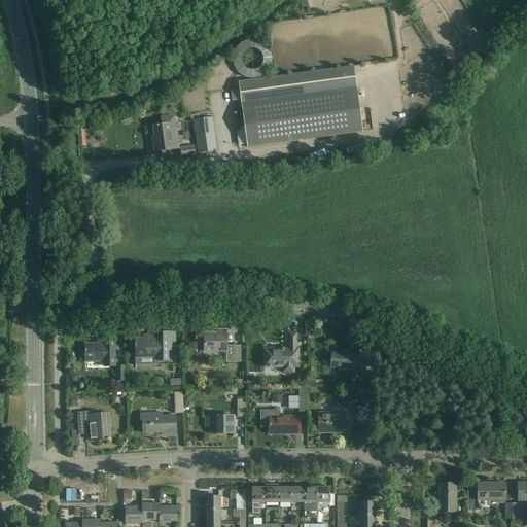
[(247,148),(362,132),(354,67),(238,82),(247,148)]
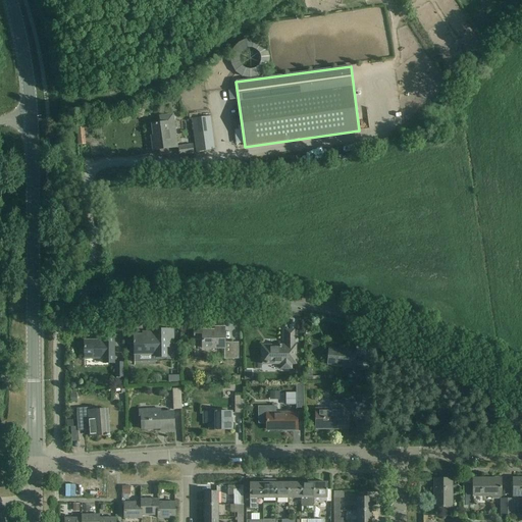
[(214,150),(210,117),(192,119),(197,153),(214,150)]
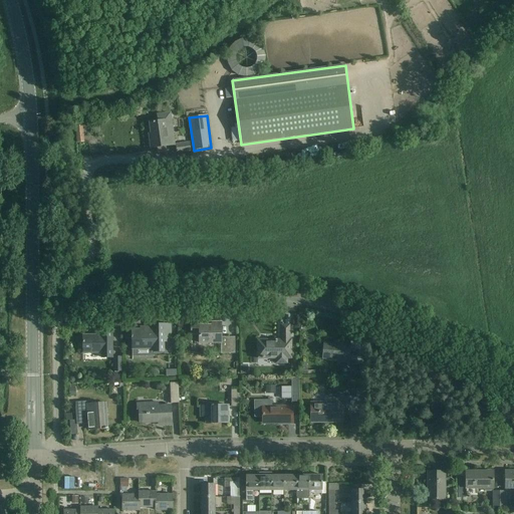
[(150,140),(151,149),(168,147),(174,146),(172,133),(167,134),(165,120),(150,122),(152,140),(150,140)]
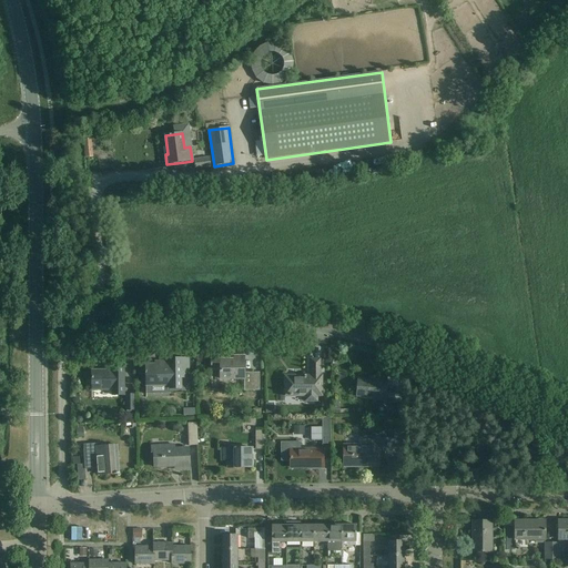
[(194,161),(195,169),(210,166),(209,159),(194,161)]
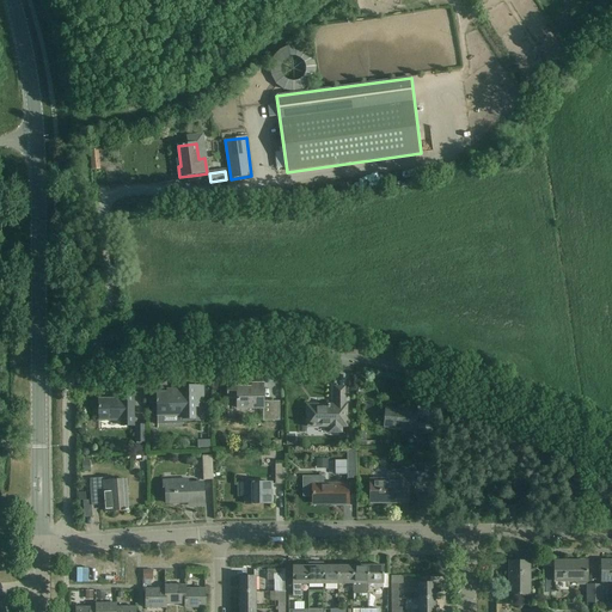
[(263,409),(263,422),(280,422),(280,403),(263,403),(263,385),(252,385),(252,389),(227,389),(227,399),(237,399),(237,409),(263,409)]
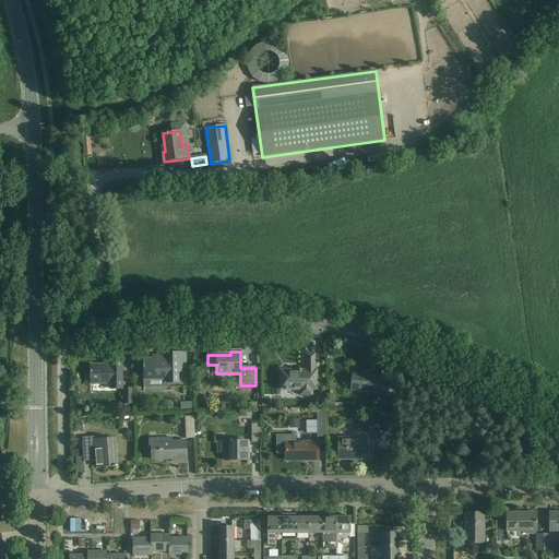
[(143,360),(143,371),(143,380),(167,379),(167,383),(179,383),(178,371),(186,371),(185,354),(166,354),(167,357),(158,357),(158,359),(143,360)]
